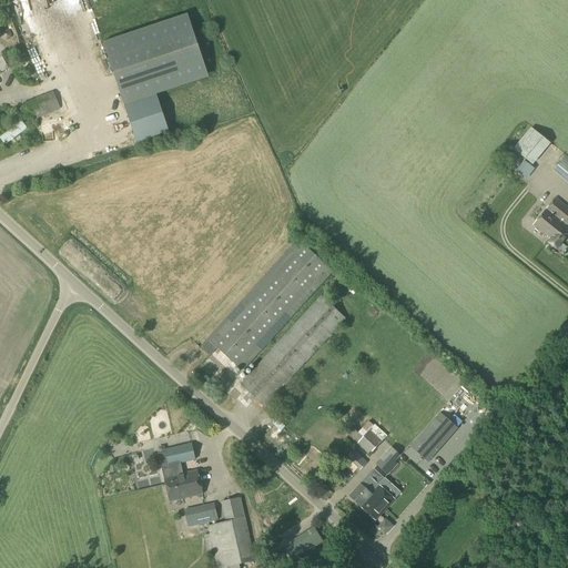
[(11,0),(18,17),(34,10),(30,0),(11,0)]
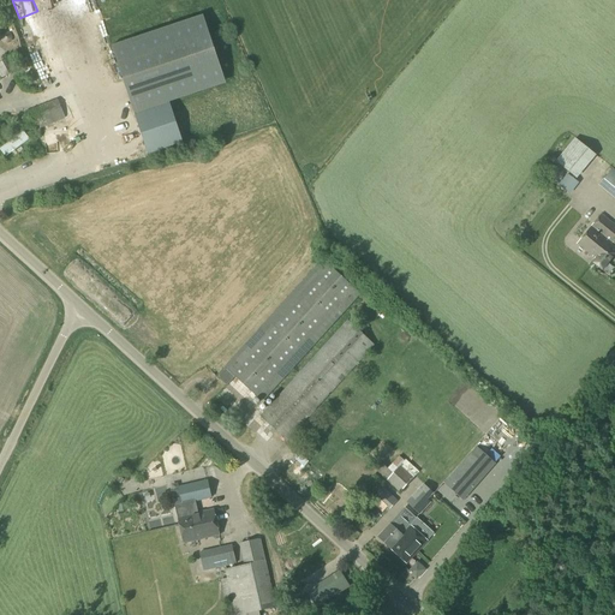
[(0,77),(0,79),(17,71),(10,58),(0,63),(0,77)]
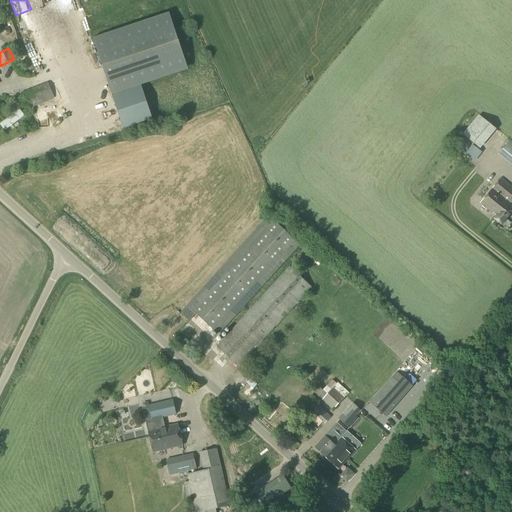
[(23,91),(29,108),(57,99),(51,82),(23,91)]
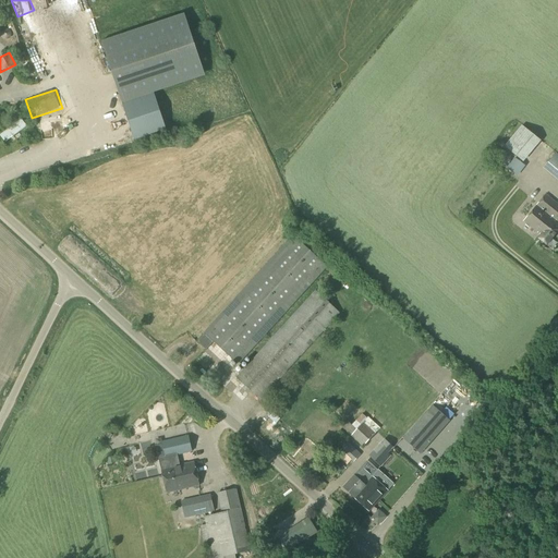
[(154,94),(122,105),(134,141),(166,131),(154,94)]
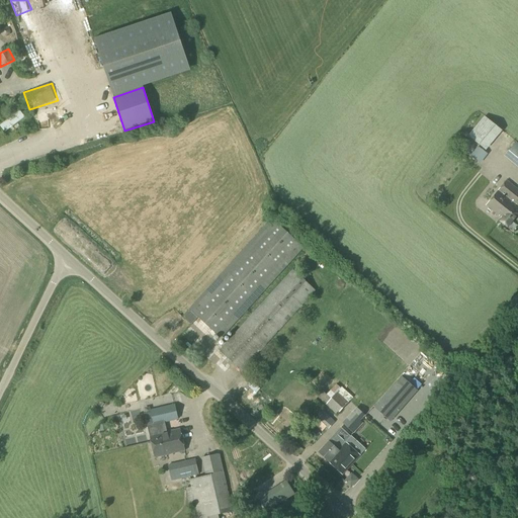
[(487,148),(504,128),(489,114),(471,134),(487,148)]
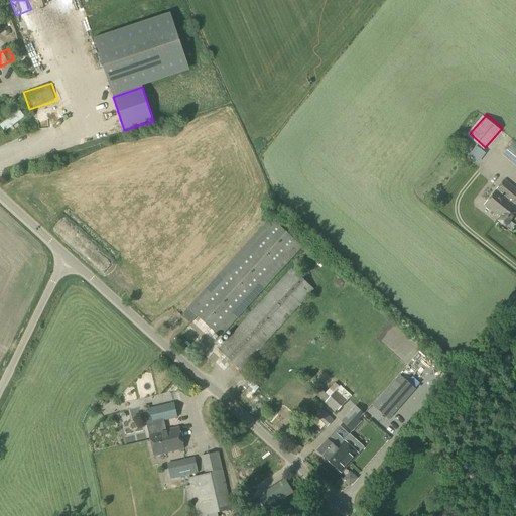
[(81,135),(90,128),(88,125),(79,132),(81,135)]
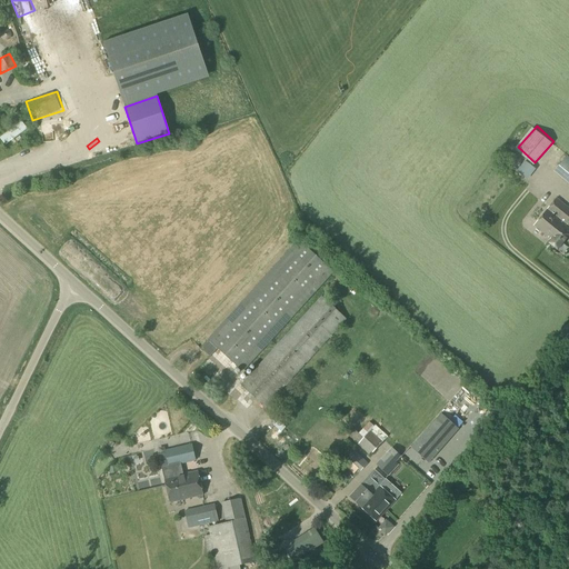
[(568,185),(568,159),(565,156),(552,171),(568,185)]
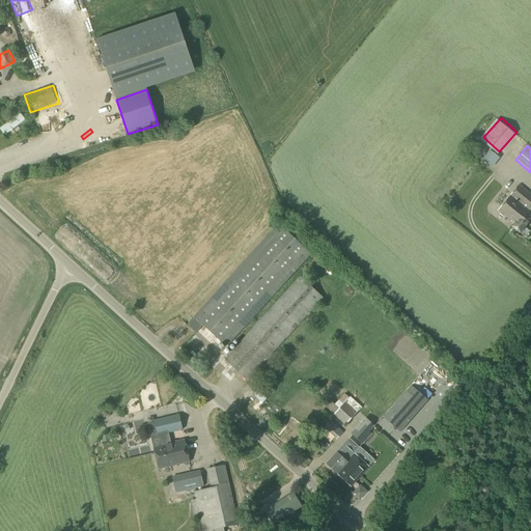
[(496,150),(488,160),(495,166),(503,157),(496,150)]
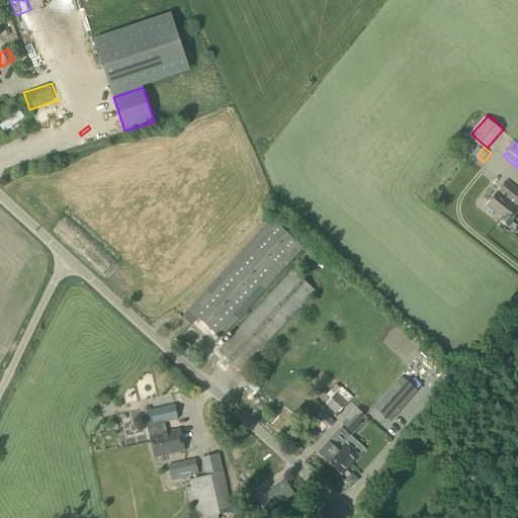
[(509,207),(517,195),(517,190),(505,181),(485,205),(500,218),(507,208),(509,207)]
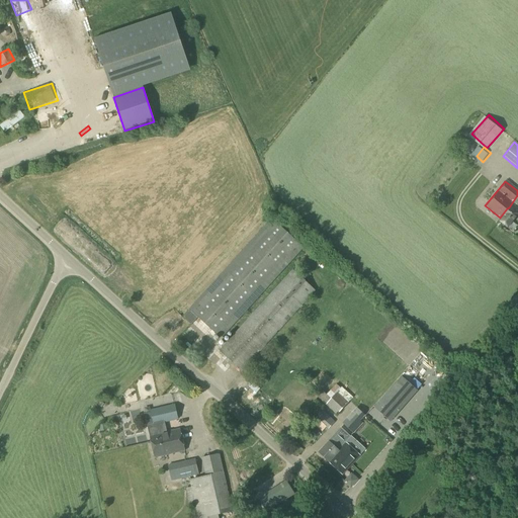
[(507,208),(500,218),(501,219),(499,222),(506,228),(517,211),(517,195),(509,207),(507,208)]
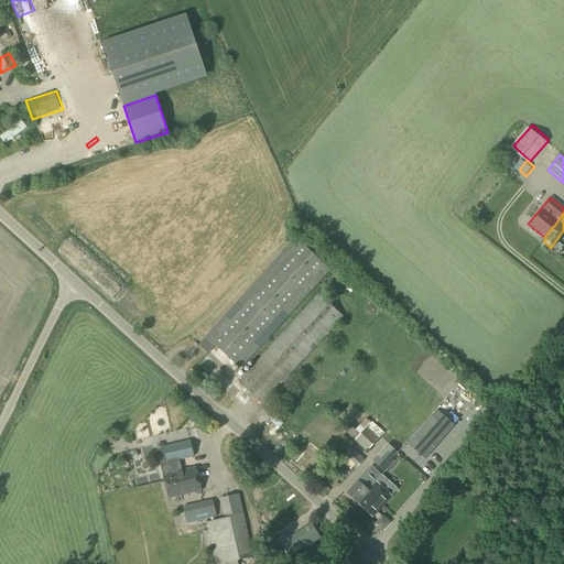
[(238,367),(328,269),(295,238),(205,337),(238,367)]
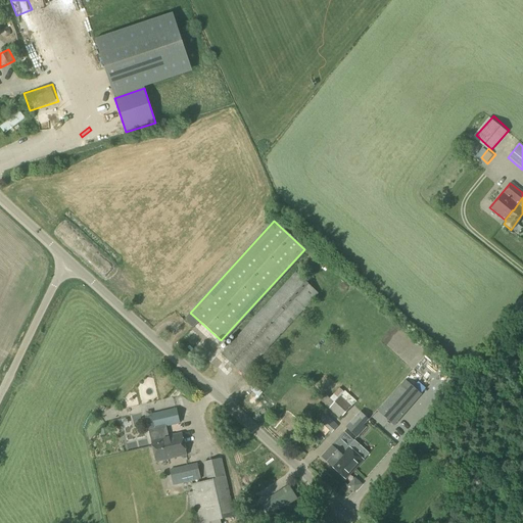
[(243,375),(319,294),(294,272),(220,353),(243,375)]
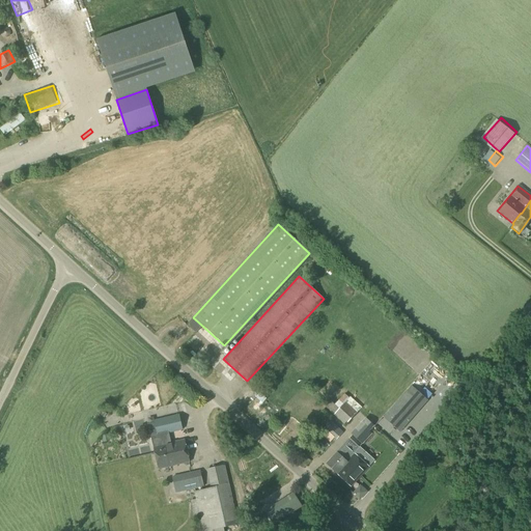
[(196,333),(202,327),(194,319),(188,326),(196,333)]
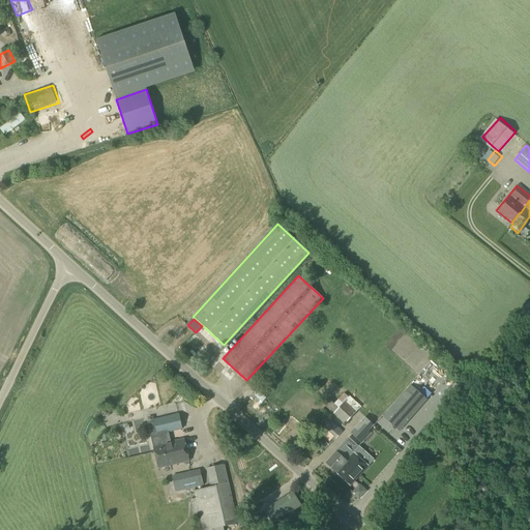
[(211,347),(202,347),(203,358),(212,358),(211,347)]
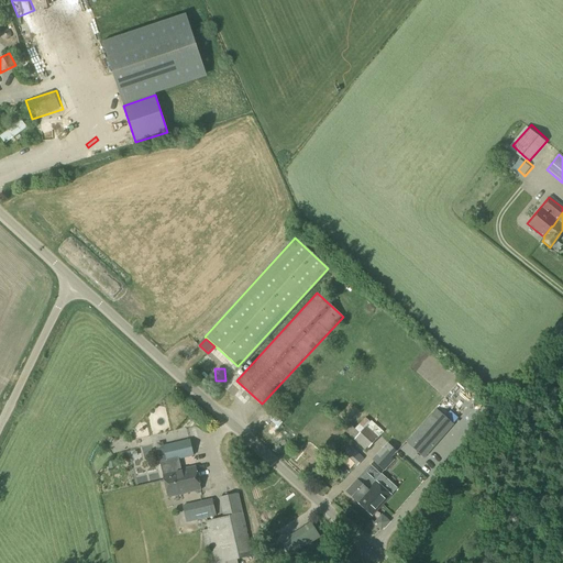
[(228,378),(222,385),(230,392),(235,386),(228,378)]
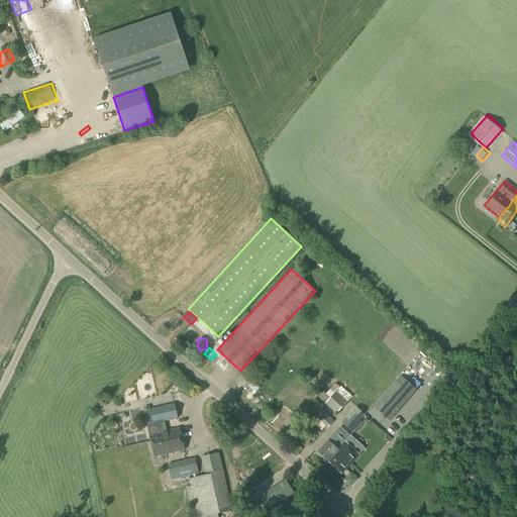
[(389,421),(416,391),(401,378),(374,408),(389,421)]
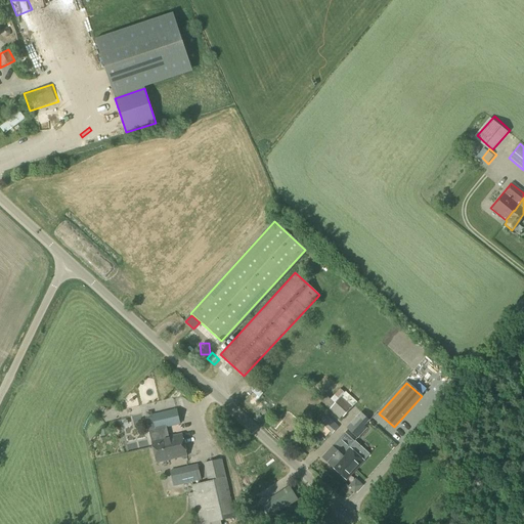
[(264,398),(267,393),(257,387),(254,392),(264,398)]
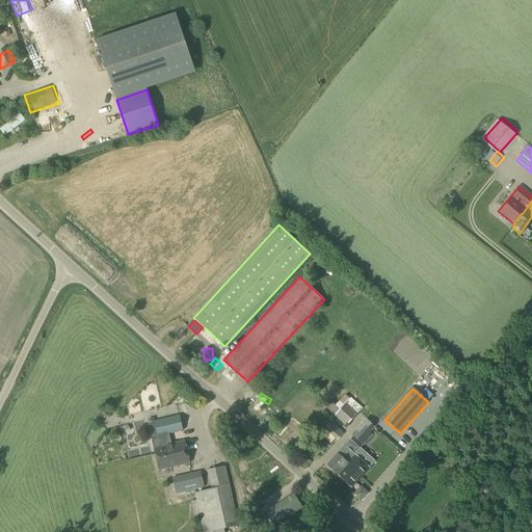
[(340,410),(327,399),(322,404),(345,427),(357,415),(346,403),(340,410)]
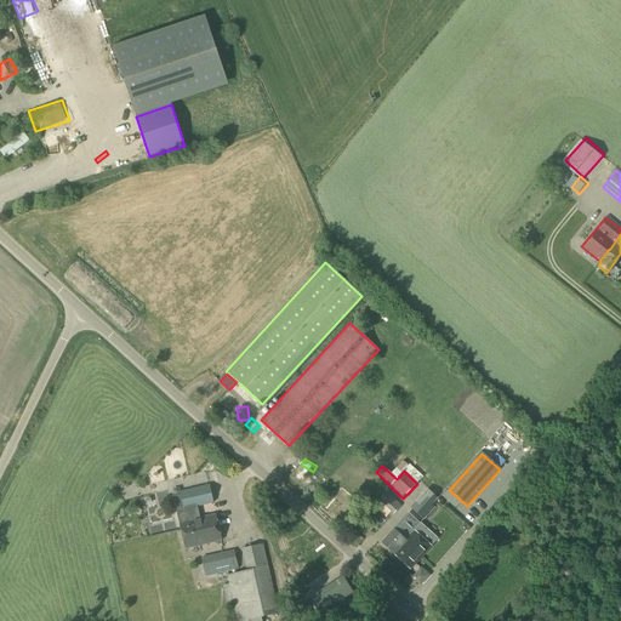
[(201,528),(199,518),(197,507),(212,503),(208,485),(180,491),(183,508),(175,510),(178,529),(188,528),(188,531),(193,530),(193,533),(199,531),(199,529),(201,528)]
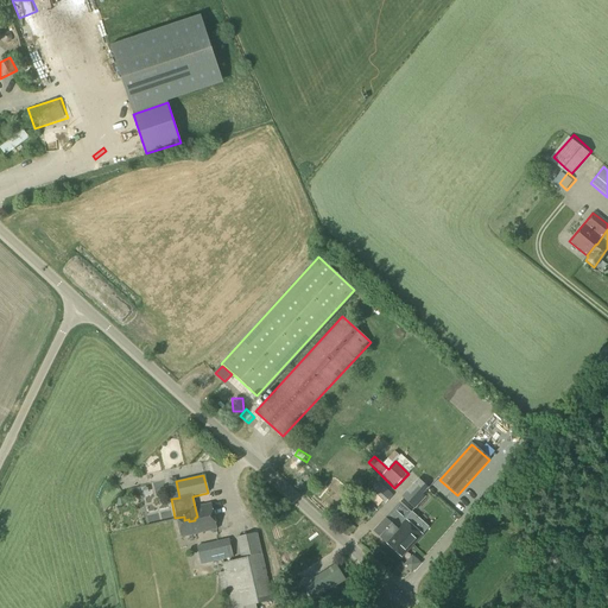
[(392,495),(378,482),(371,491),(385,504),(392,495)]
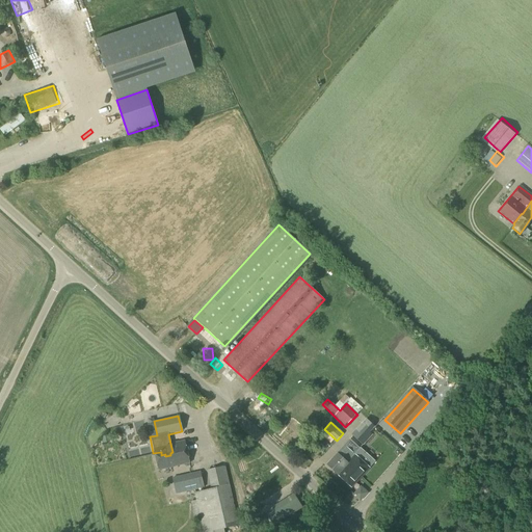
[(103,446),(110,444),(108,435),(101,437),(103,446)]
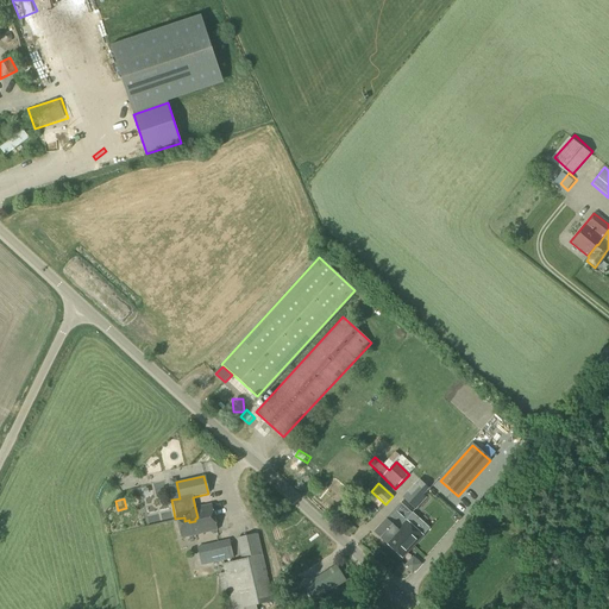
[(184,518),(175,519),(180,538),(217,529),(211,504),(195,508),(198,518),(195,519),(195,521),(189,522),(189,520),(184,521),(184,518)]
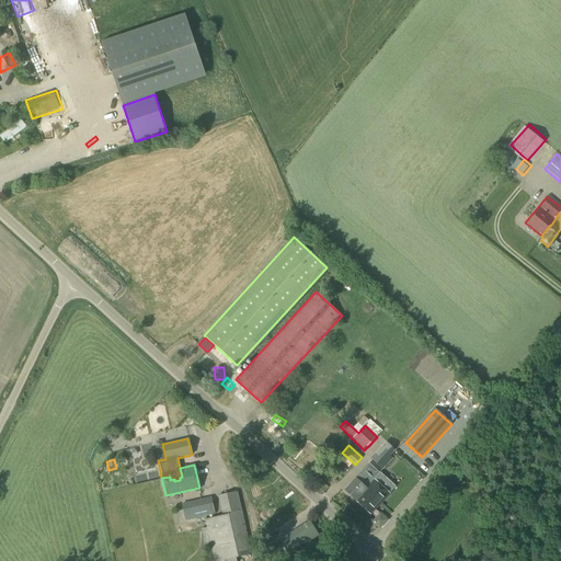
[(363,490),(374,479),(362,469),(343,490),(356,502),(365,492),(363,490)]
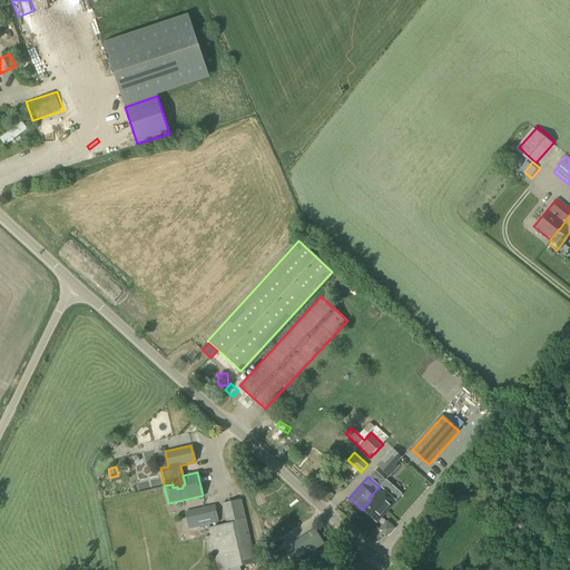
[(371,500),(362,510),(376,522),(395,501),(380,487),(369,498),(371,500)]
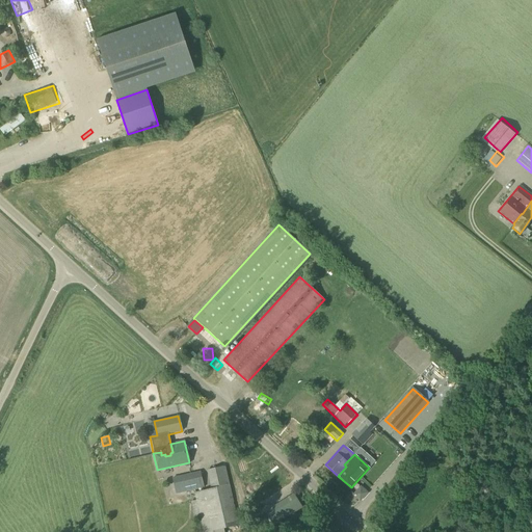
[(239,526),(225,464),(206,471),(210,489),(203,490),(202,488),(204,487),(201,472),(182,476),(186,493),(193,490),(194,493),(193,493),(203,531),(200,531),(223,531),(223,529),(239,526)]
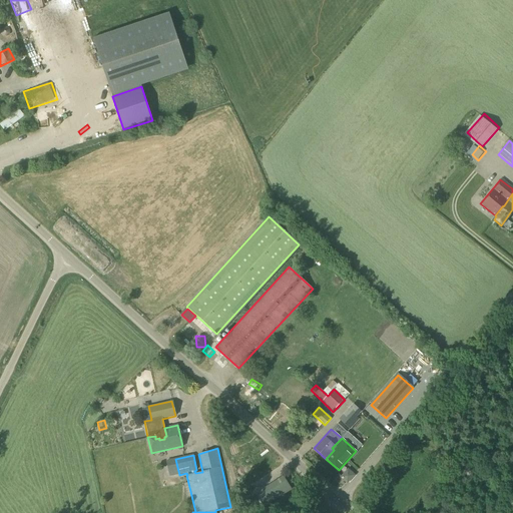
[(354,475),(348,469),(340,478),(347,484),(354,475)]
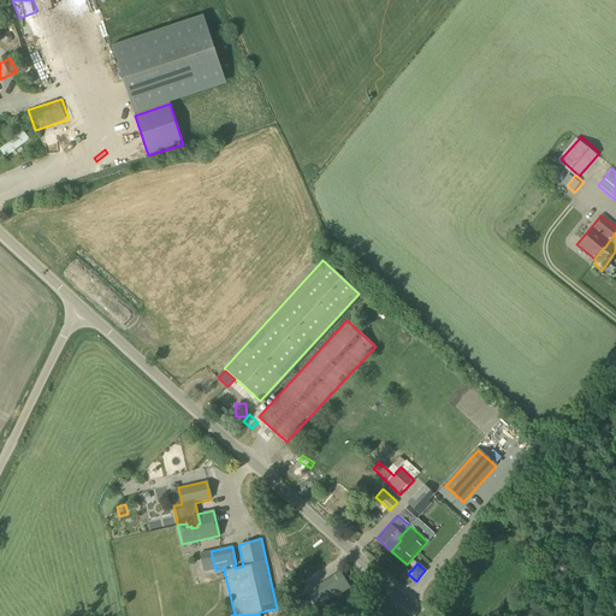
[(317,609),(350,587),(339,570),(306,592),(317,609)]
